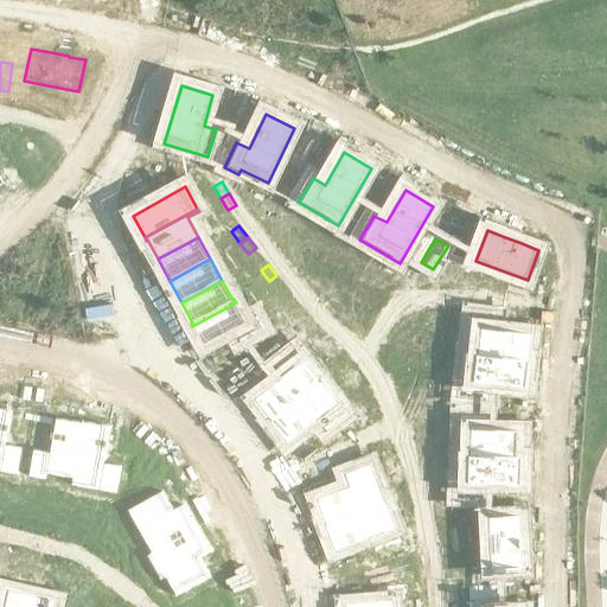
[(236,302),(192,326),(204,347),(232,332),(240,344),(264,331),(256,317),(247,323),(236,302)]
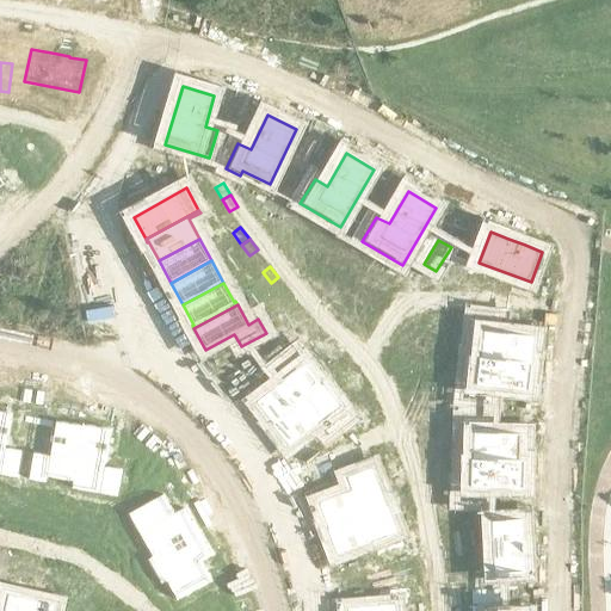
[(468,357),(535,365),(535,364),(534,364),(536,337),(501,333),(503,319),(474,315),(469,357),(468,357)]
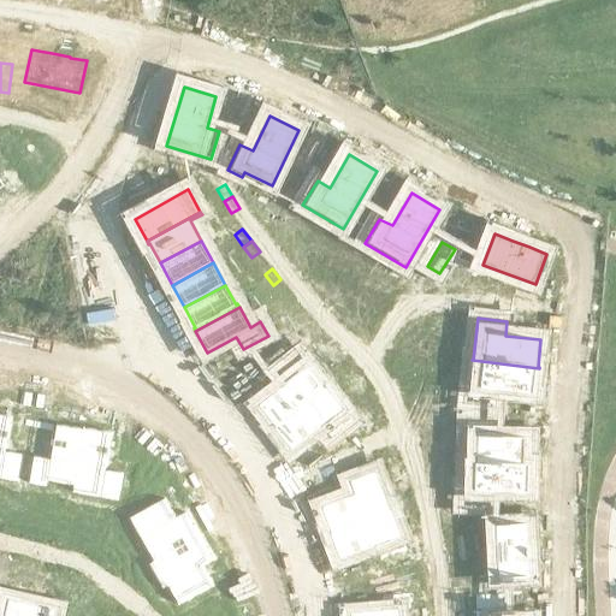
[(285,385),(258,406),(274,428),(273,428),(274,430),(327,389),(326,388),(325,389),(300,356),(277,373),(285,385)]
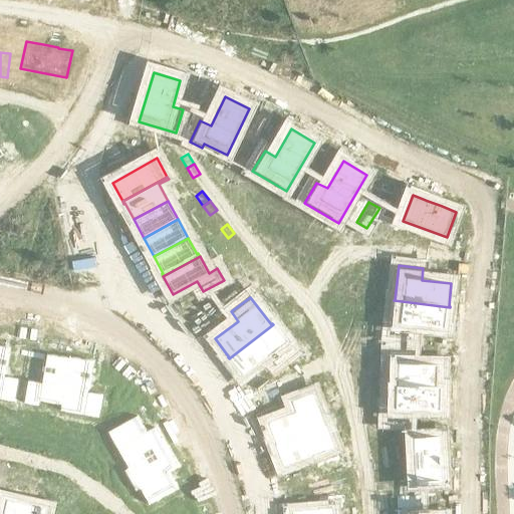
[(394,300),(390,336),(414,339),(415,327),(447,331),(450,307),(394,300)]
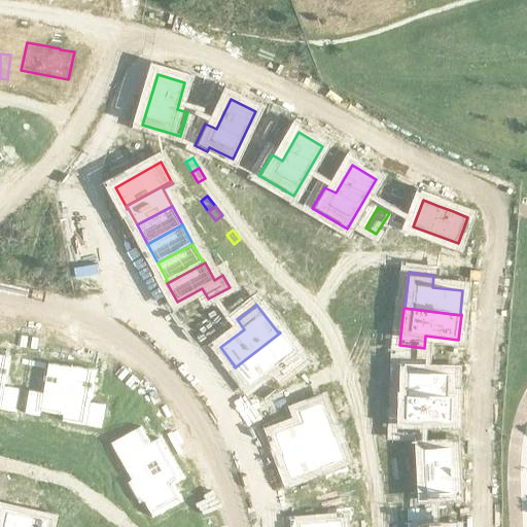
[(280,332),(235,367),(249,387),(276,366),(283,377),(303,361),(280,332)]
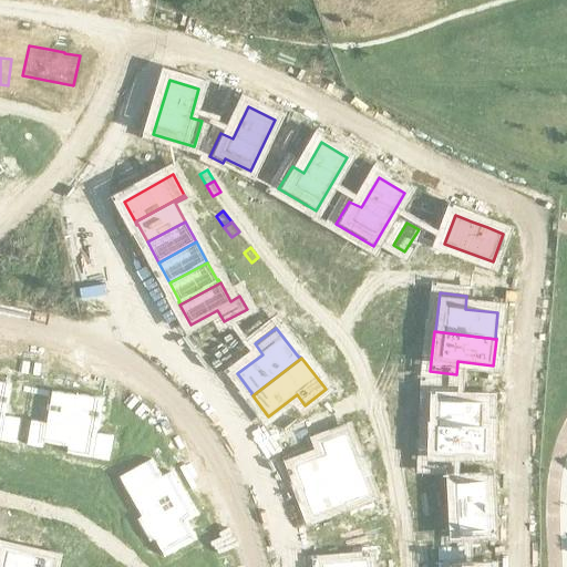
[(0,381),(0,442),(17,445),(22,419),(7,416),(12,384),(0,381)]
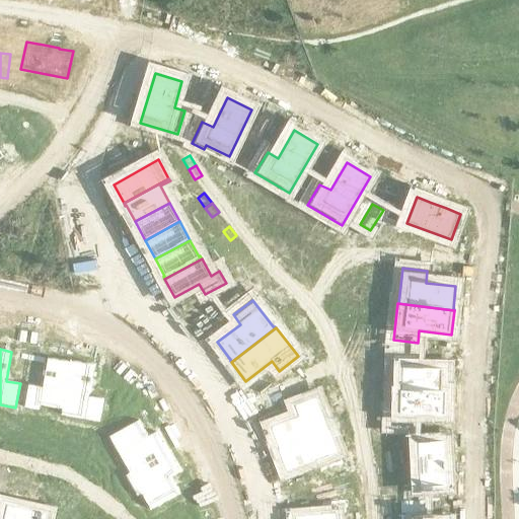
[(393,355),(392,391),(447,392),(447,391),(446,391),(447,368),(417,368),(417,356),(393,355)]
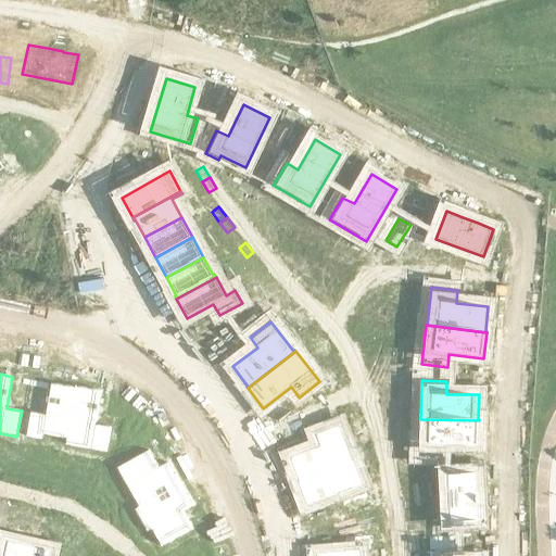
[(29,413),(26,438),(42,441),(43,436),(66,440),(67,440),(77,387),(75,387),(75,388),(51,383),(46,415),(29,413)]
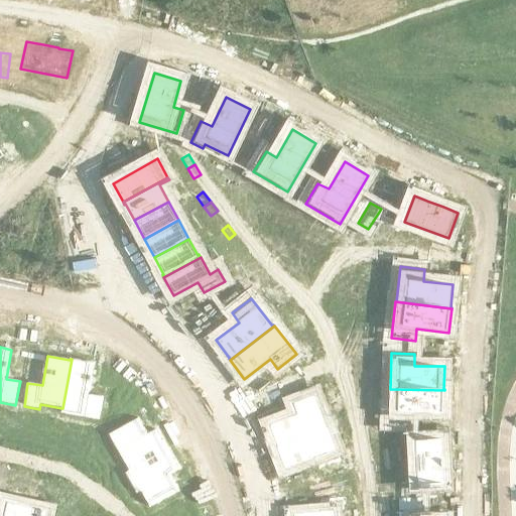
[(61,408),(60,414),(61,414),(100,420),(104,397),(89,394),(95,363),(72,359),(62,408),(61,408)]
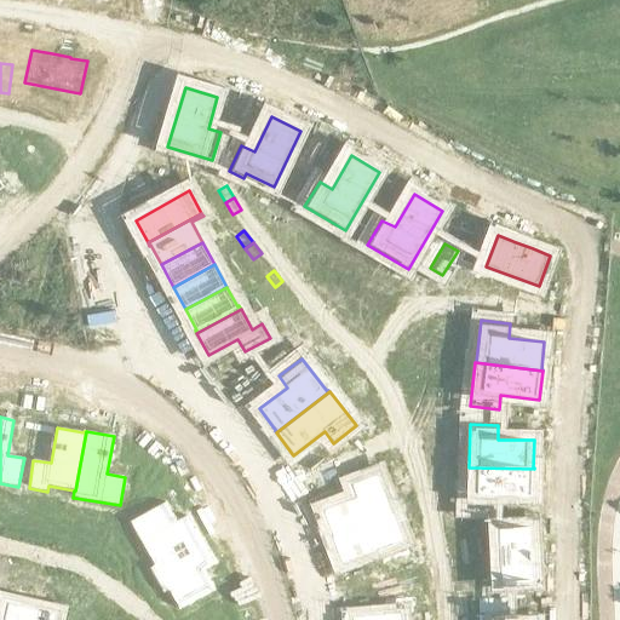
[(466,494),(466,510),(494,511),(495,498),(534,498),(534,469),(469,468),(469,469),(478,469),(478,494),(466,494)]
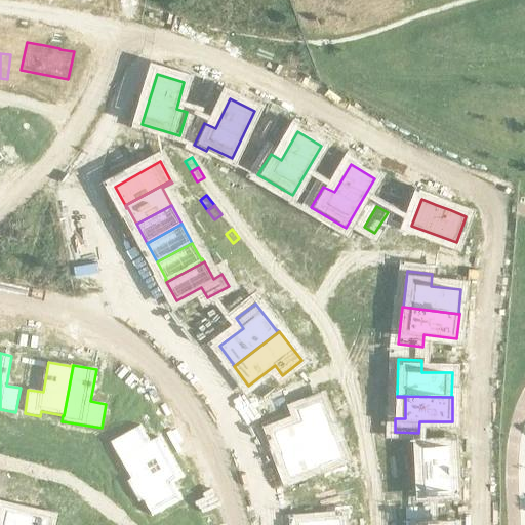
[(301,422),(273,433),(281,454),(280,454),(281,455),(334,436),(334,435),(333,435),(320,402),(297,410),(301,422)]
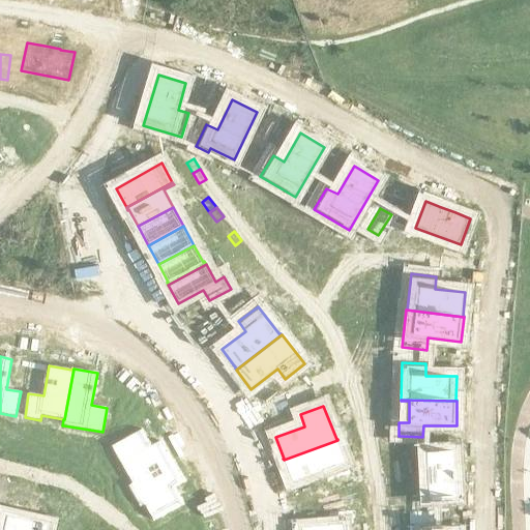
[(143,429),(111,446),(131,483),(127,487),(128,488),(174,461),(169,450),(167,451),(160,440),(151,445),(143,429)]
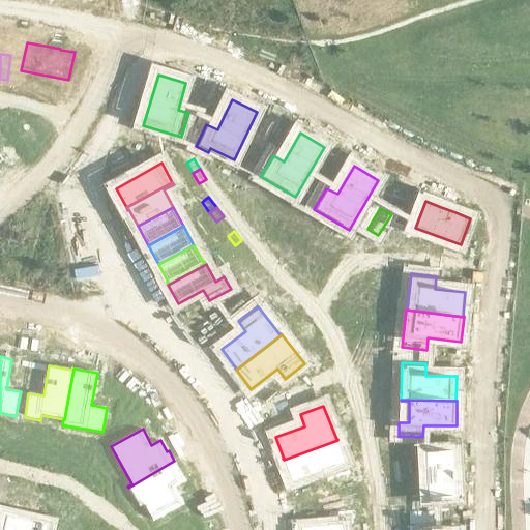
[(337,440),(284,460),(292,483),(323,472),(327,482),(351,474),(337,440)]
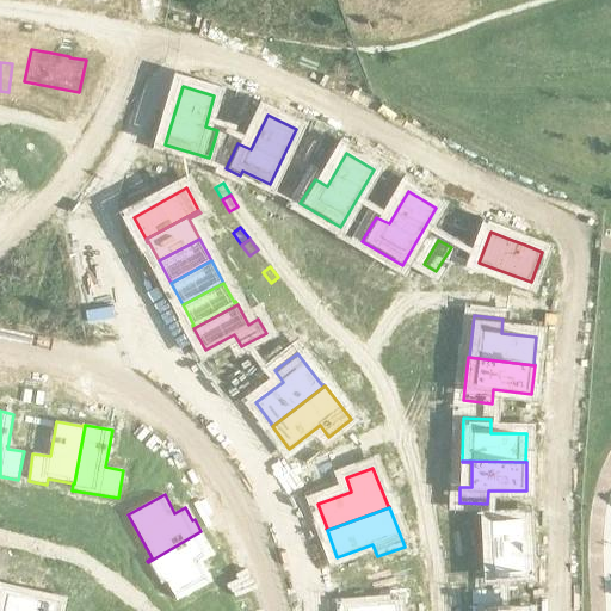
[(526,557),(525,538),(524,519),(492,520),(494,576),(528,574),(526,557)]
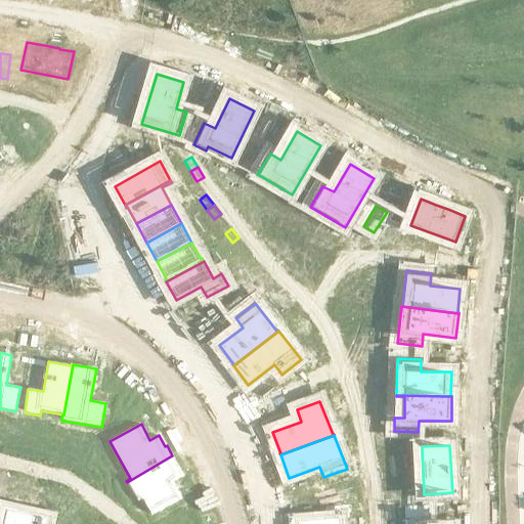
[(172,455),(127,482),(138,503),(142,500),(151,517),(183,499),(174,483),(183,478),(177,467),(178,466),(172,455)]
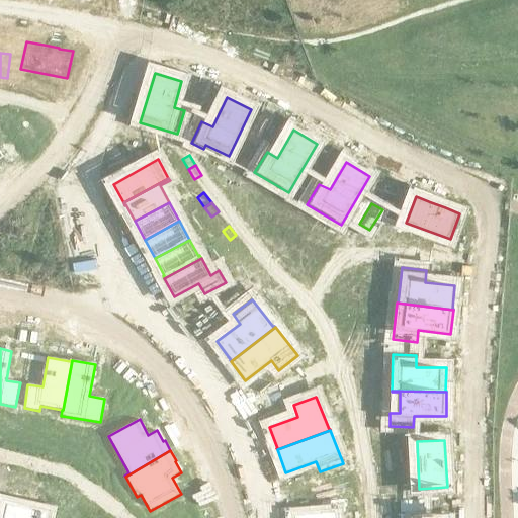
[(322,514),(294,516),(293,517),(336,517),(337,514),(346,513),(345,500),(321,502),(322,514)]
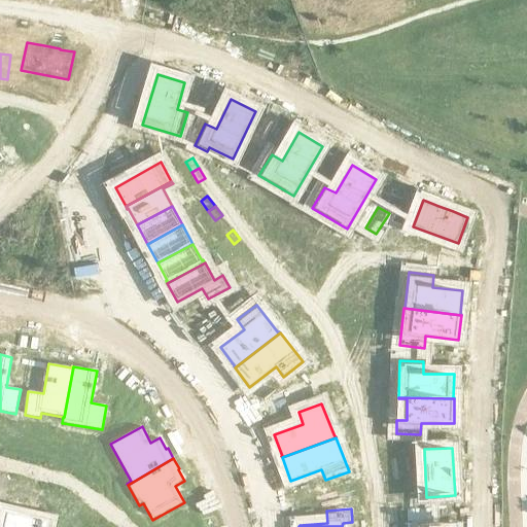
[(431,508),(407,511),(408,522),(432,521),(431,508)]
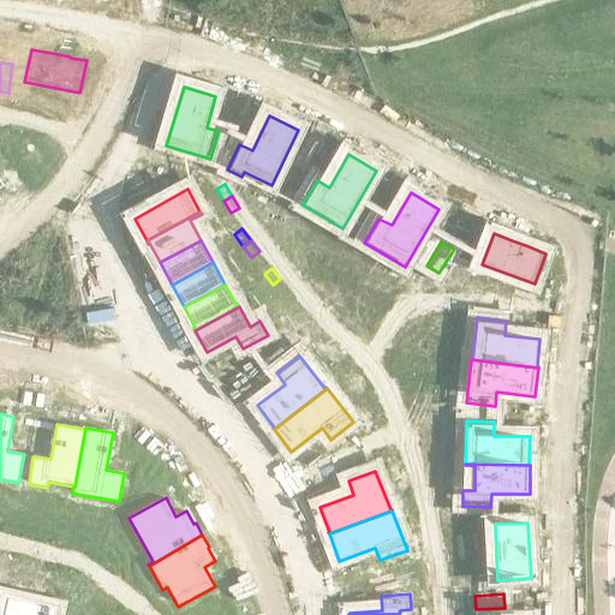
[(7,598),(4,614),(54,614),(57,609),(7,598)]
